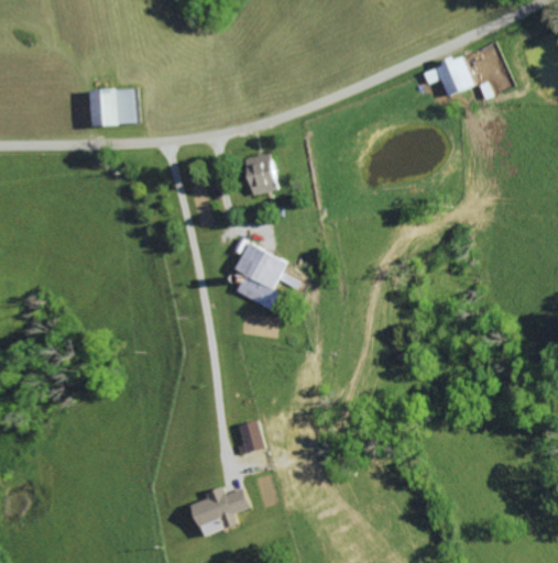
[(476,86),(465,56),(423,72),(428,84),(441,78),(448,96),(476,86)]
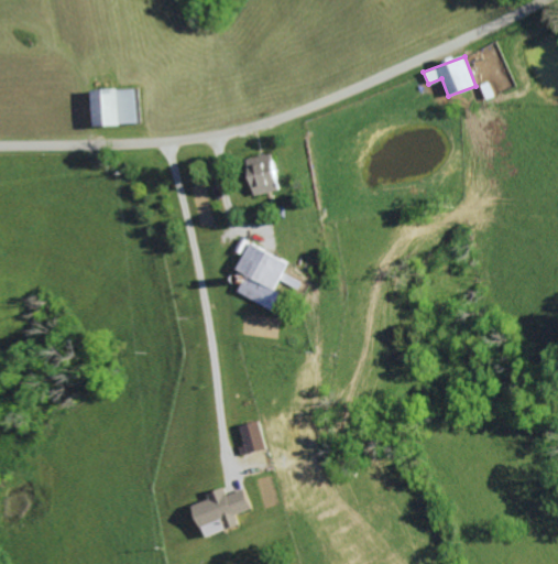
[(94,90),(95,126),(140,125),(139,88),(94,90)]
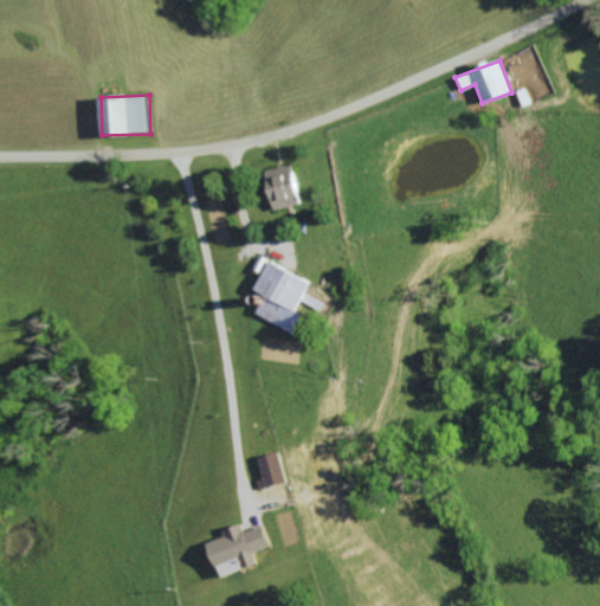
[(301,204),(291,165),(264,172),(273,211),(301,204)]
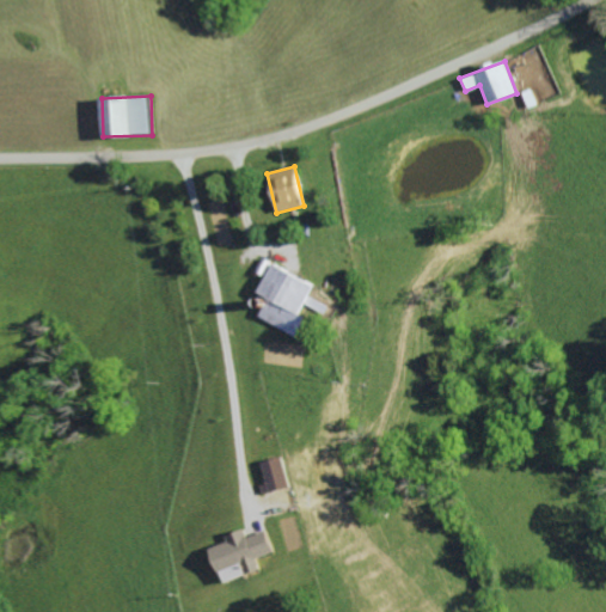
[(257,292),(269,298),(258,319),(295,337),(305,317),(300,314),(314,283),(270,263),(257,292)]
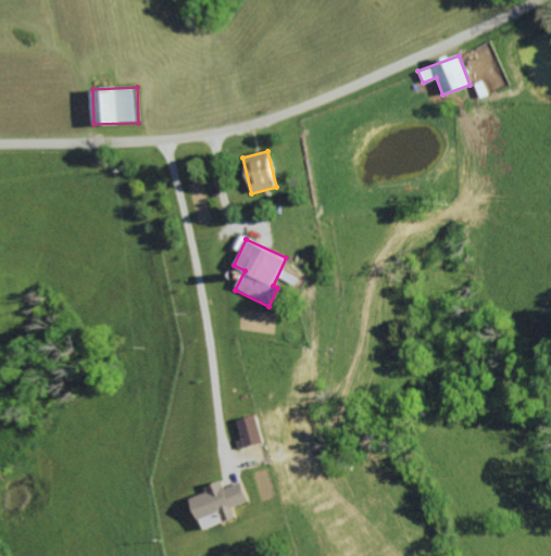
[(262,442),(253,415),(235,420),(243,449),(262,442)]
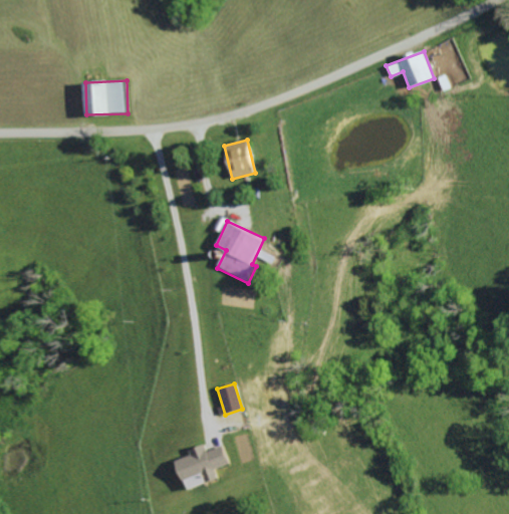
[(174,461),(185,490),(216,479),(212,469),(228,464),(221,446),(205,452),(202,445),(186,451),(188,455),(174,461)]
